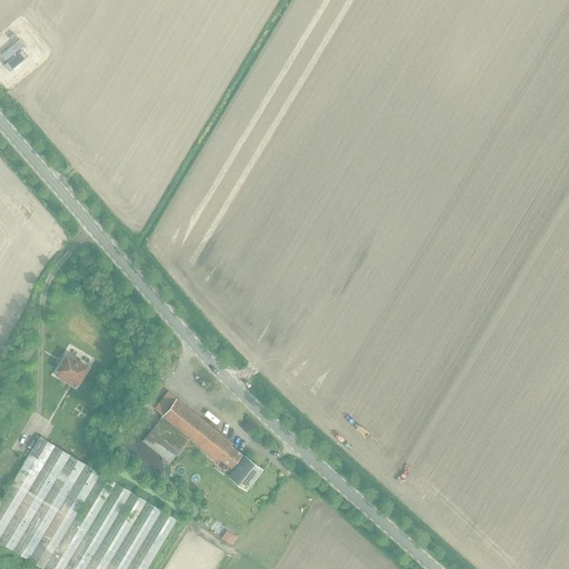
[(19,39),(1,55),(7,61),(3,65),(9,71),(28,56),(22,49),(26,46),(19,39)]
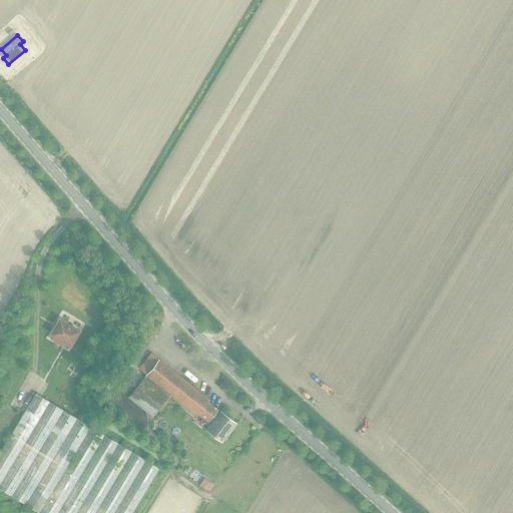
[(59,319),(51,333),(70,344),(78,330),(59,319)]
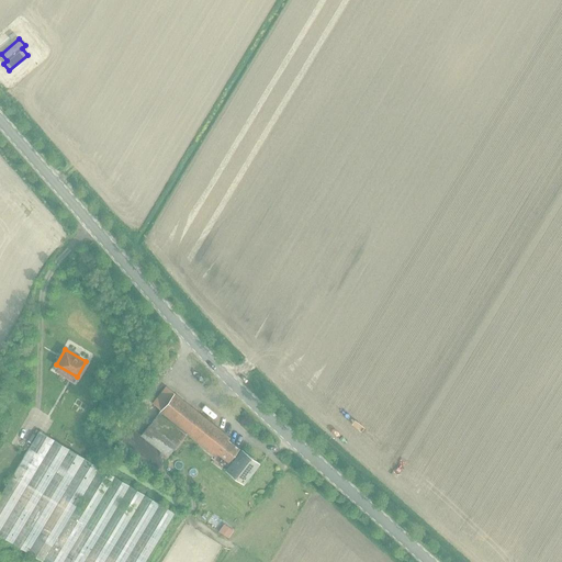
[(227,439),(229,437),(165,385),(152,402),(159,408),(139,435),(168,457),(179,442),(187,434),(214,456),(216,452),(227,460),(238,447),(227,439)]
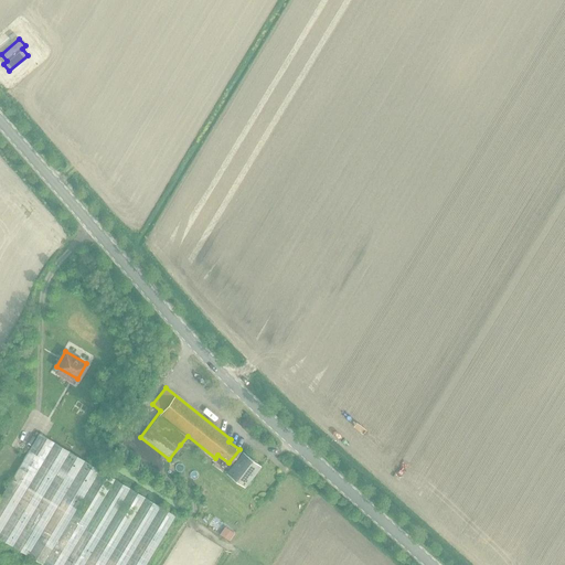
[(0,537),(28,555),(44,564),(146,564),(176,515),(38,433),(0,494),(0,537)]
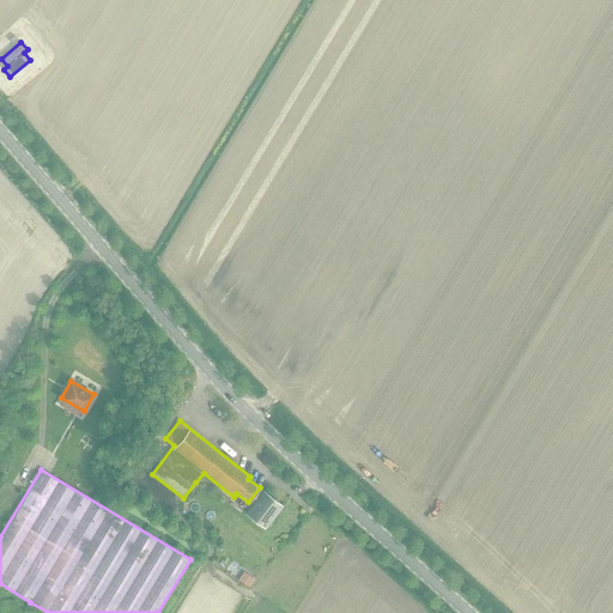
[(246,511),(265,526),(281,504),(262,490),(246,511)]
